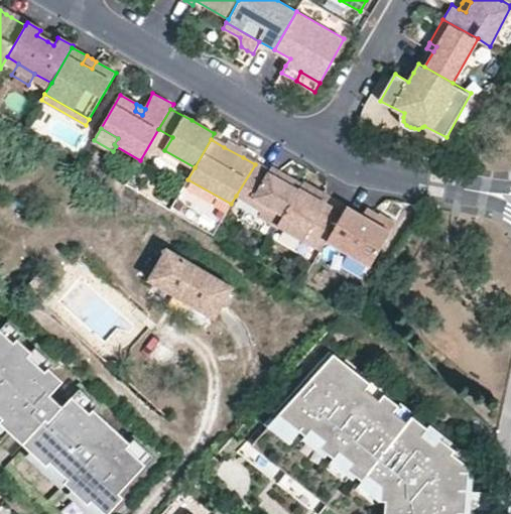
[(228,141),(224,147),(243,157),(246,152),(235,145),(228,141)]
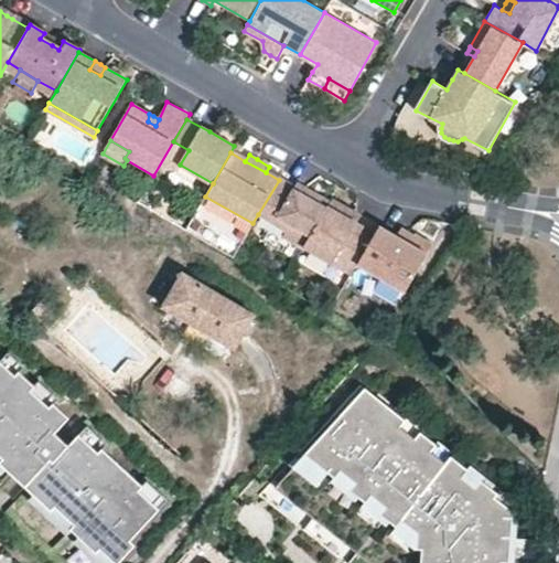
[(280,178),(279,180),(258,214),(287,230),(283,236),(302,247),(303,246),(325,208),(308,198),(312,190),(301,184),(297,182),(294,187),(280,178)]
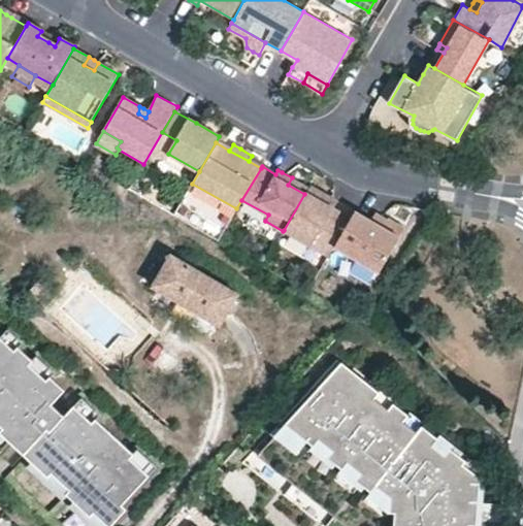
[(308,187),(292,177),(288,185),(304,194),(308,187)]
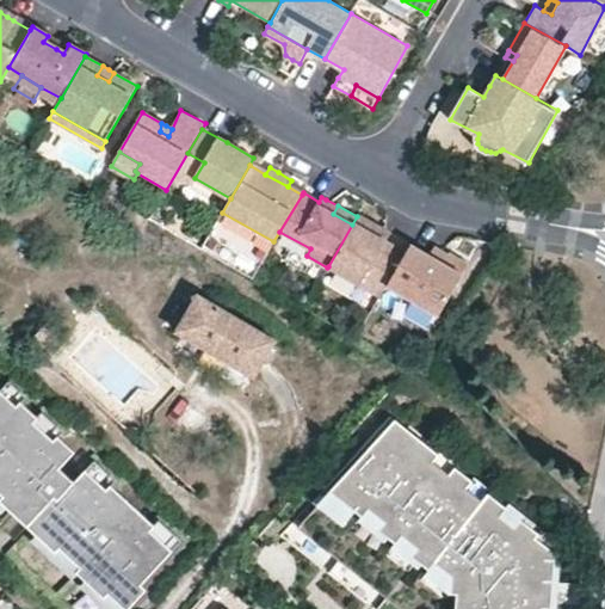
[(358,215),(357,216),(352,225),(328,266),(380,297),(386,284),(403,254),(383,243),(376,238),(382,227),(358,215)]
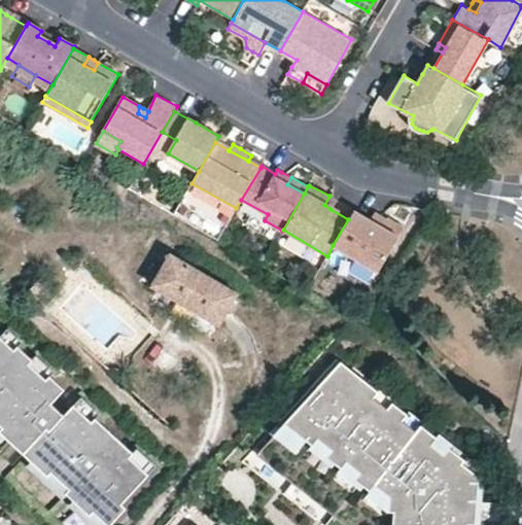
[(324,205),(331,209),(336,200),(333,198),(329,196),(324,205)]
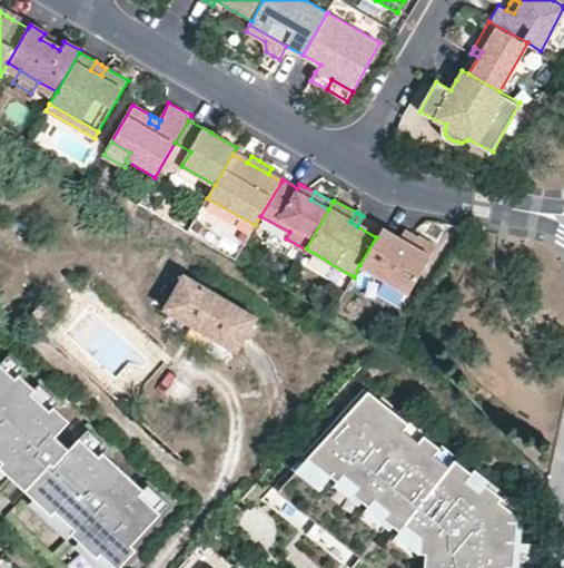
[(382,228),(376,237),(359,265),(408,293),(435,246),(419,237),(418,240),(415,246),(399,238),(382,228)]
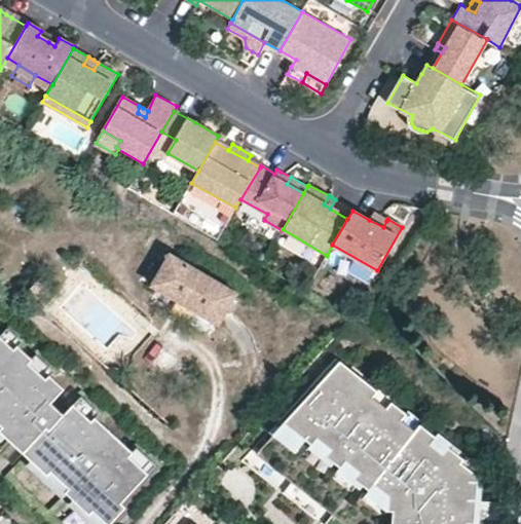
[(383,227),(386,221),(379,217),(372,214),(369,220),(383,227)]
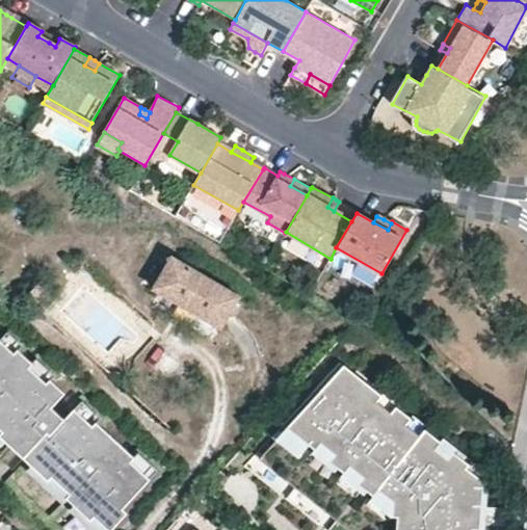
[(239,291),(167,250),(148,286),(218,326),(239,291)]
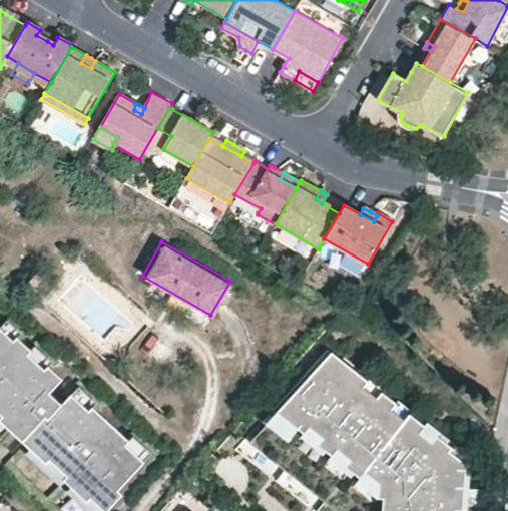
[(1,316),(0,317),(0,331),(7,338),(11,334),(16,330),(1,316)]
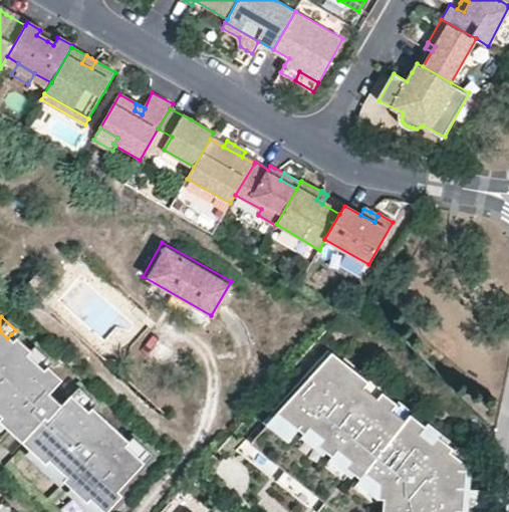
[(0,424),(9,432),(13,435),(24,446),(40,461),(44,457),(62,473),(58,477),(59,478),(66,484),(82,498),(85,494),(101,509),(117,491),(112,487),(140,458),(120,441),(123,438),(87,404),(83,408),(65,392),(56,402),(43,391),(57,375),(43,363),(42,362),(38,366),(22,351),(25,347),(24,346),(11,334),(7,338),(0,331),(0,424)]
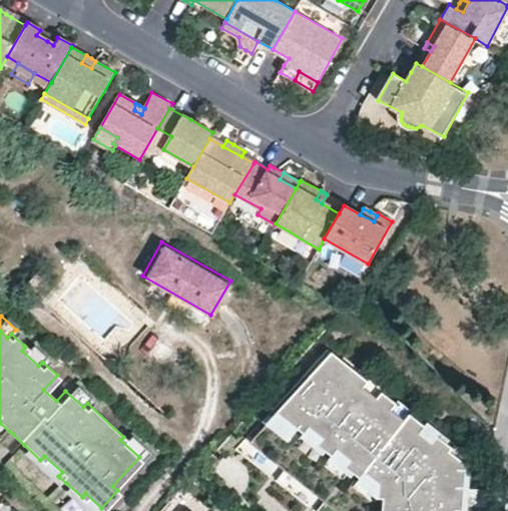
[(29,342),(24,346),(25,347),(22,351),(38,366),(42,362),(43,363),(47,358),(29,342)]
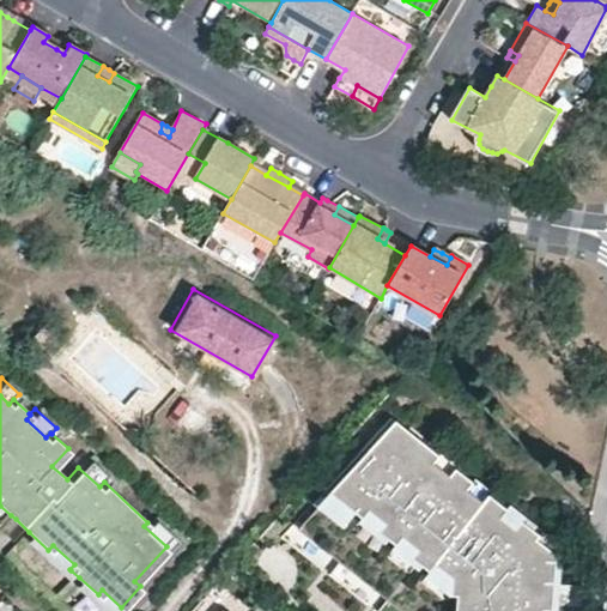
[(553,610),(554,604),(556,584),(558,554),(551,552),(533,538),(535,536),(517,521),(511,528),(497,515),(502,509),(485,495),(479,502),(461,489),(467,482),(451,469),(445,476),(428,463),(433,455),(386,417),(321,488),(326,491),(293,530),(396,610),(553,610)]
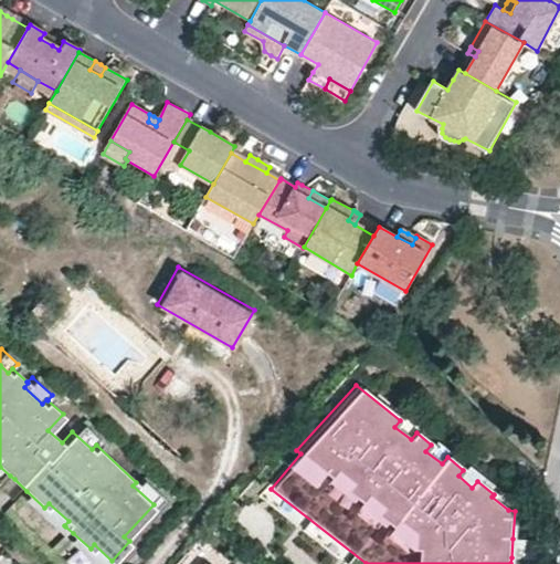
[(400,420),(394,427),(411,439),(416,432),(419,429),(403,417),(400,420)]
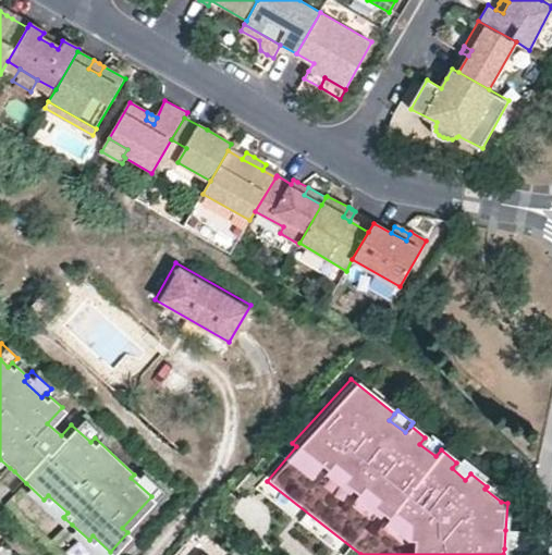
[(80,415),(71,424),(90,442),(95,438),(99,433),(80,415)]
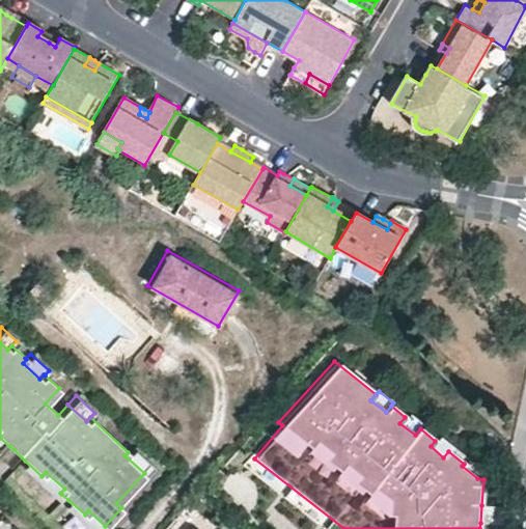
[(422,424),(408,413),(399,423),(415,435),(422,424)]
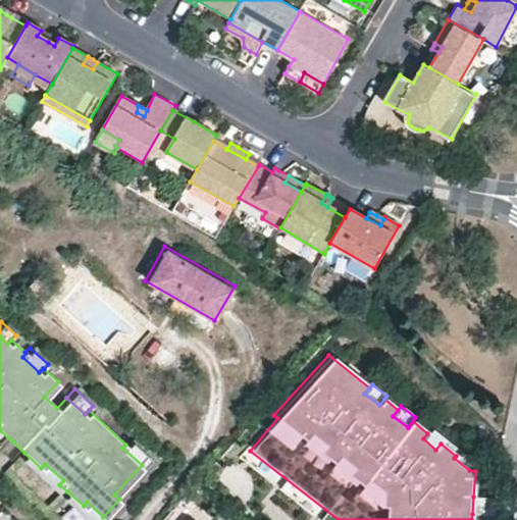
[(454,458),(469,470),(475,471),(475,462),(432,427),(427,433),(423,438),(435,450),(441,444),(456,456),(454,458)]
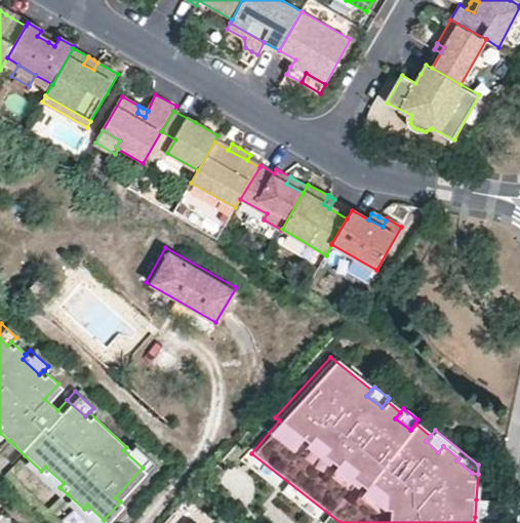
[(0,441),(5,446),(9,441),(0,433),(0,441)]
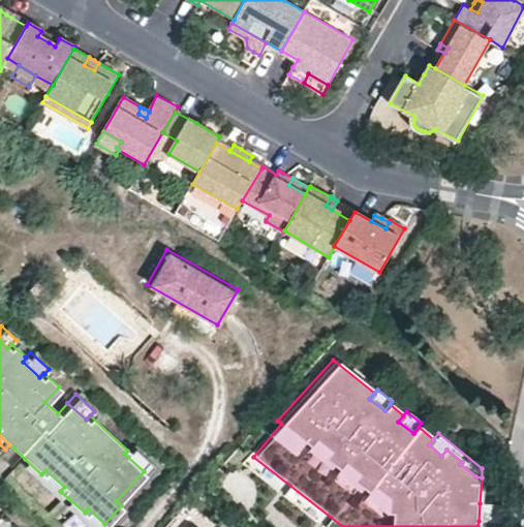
[(132,445),(127,451),(124,454),(144,471),(152,463),(132,445)]
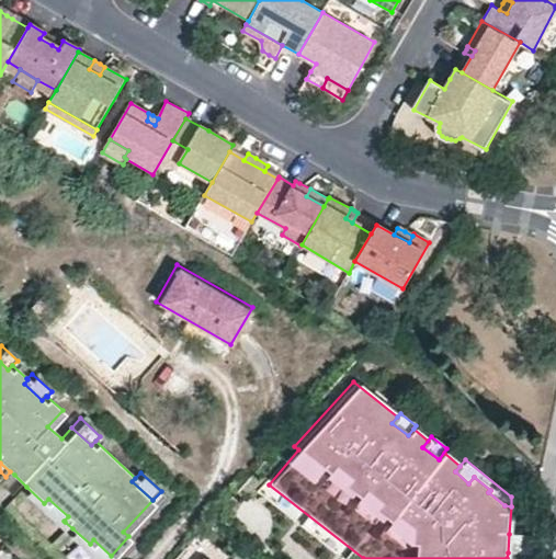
[(44,503),(26,487),(22,492),(60,527),(65,522),(64,521),(68,516),(48,499),(44,503)]
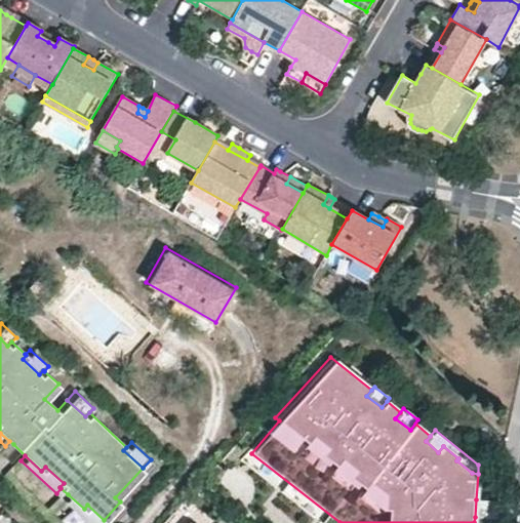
[(84,509),(68,494),(63,499),(88,522),(100,522),(104,520),(87,505),(84,509)]
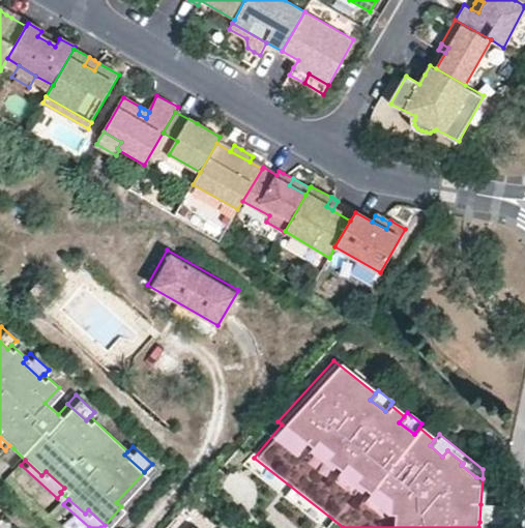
[(499,505),(480,504),(479,522),(497,524),(499,505)]
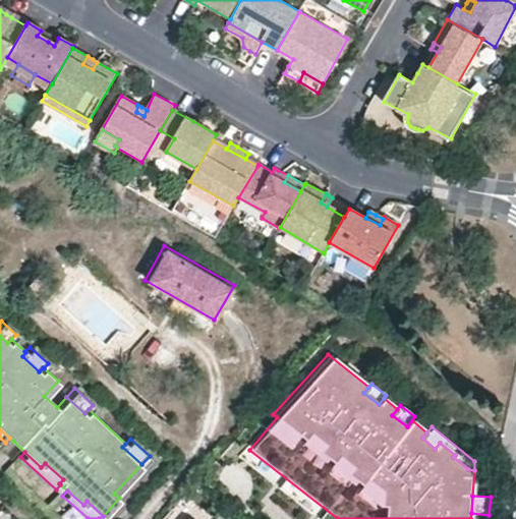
All buildings are outlined.
